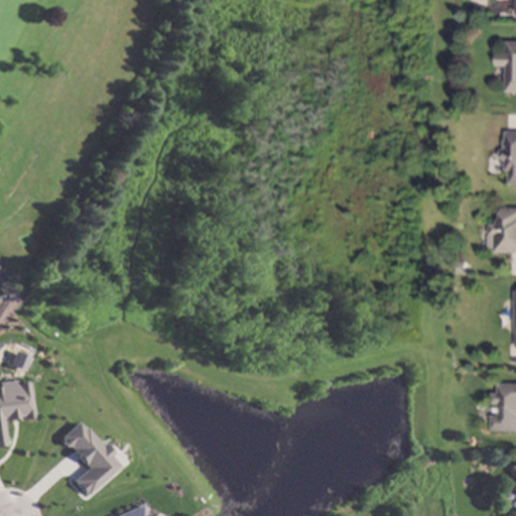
[(515,93),(506,93),(507,67),(497,67),(497,53),(507,53),(507,41),(515,41),(515,93)]
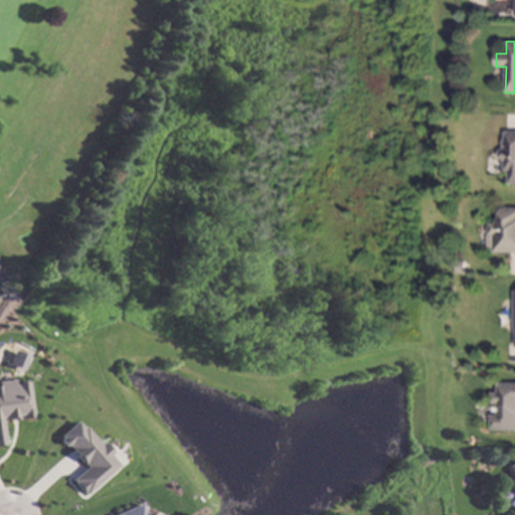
[(514,185),(509,185),(509,171),(505,171),(505,161),(499,157),(499,152),(504,149),(504,140),(506,139),(506,132),(514,132),(514,185)]
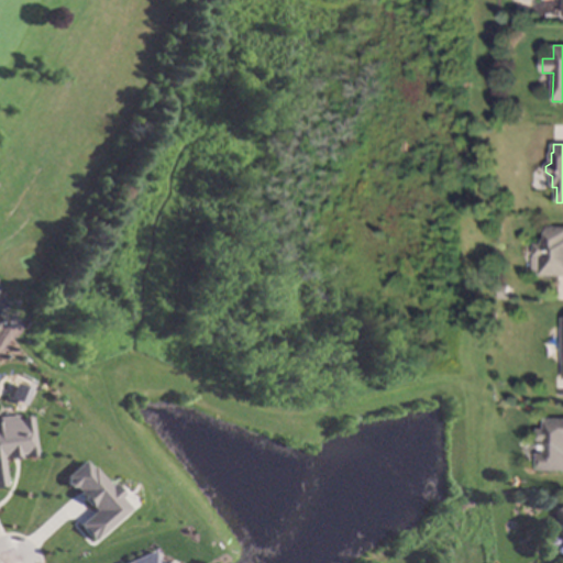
[(562,276),(556,276),(539,276),(539,256),(534,256),(536,244),(542,244),(542,240),(545,240),(545,228),(545,227),(562,227),(562,276)]
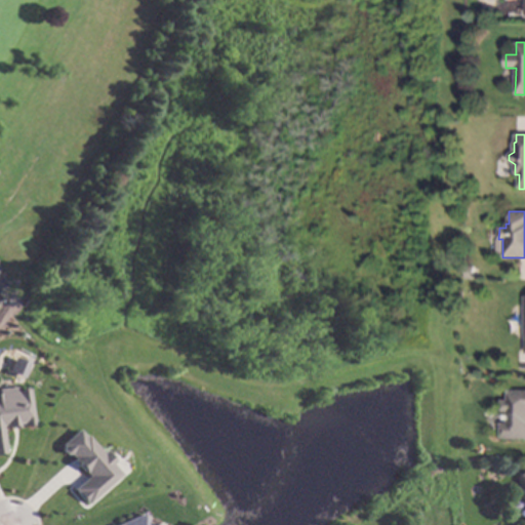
[(474,280),(465,280),(465,266),(474,266),(474,280)]
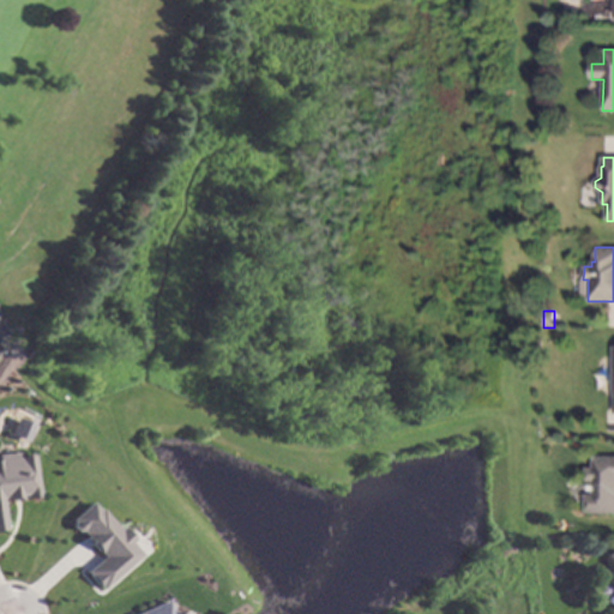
[(557,445),(559,447),(558,451),(555,455),(551,453),(548,451),(548,446),(552,444),(557,445)]
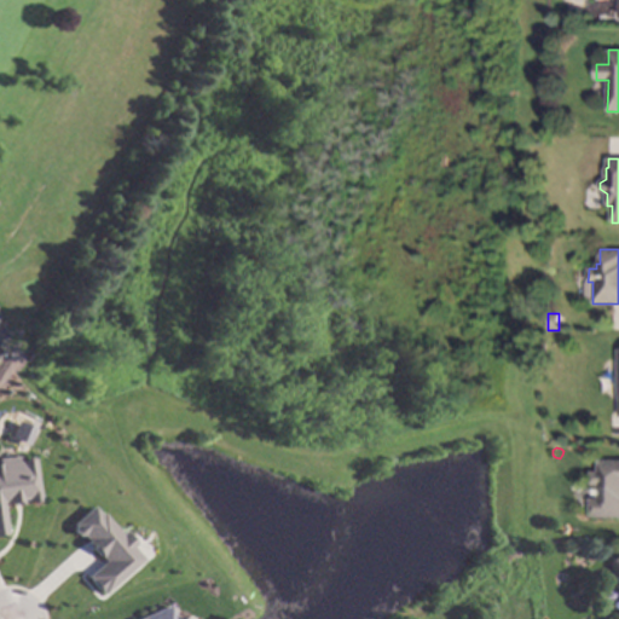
[(0,456),(10,455),(10,460),(24,457),(32,501),(18,503),(17,497),(11,498),(11,501),(0,502),(0,456)]
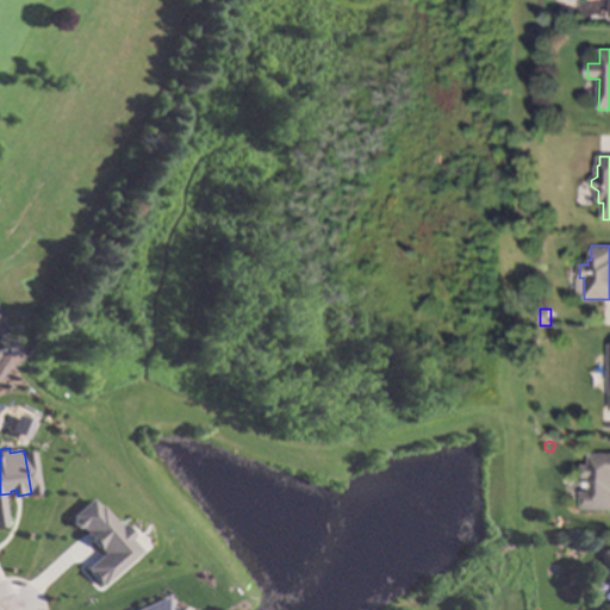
[(609,509),(582,509),(582,492),(589,492),(589,479),(582,478),(582,465),(590,465),(590,454),(609,454),(609,509)]
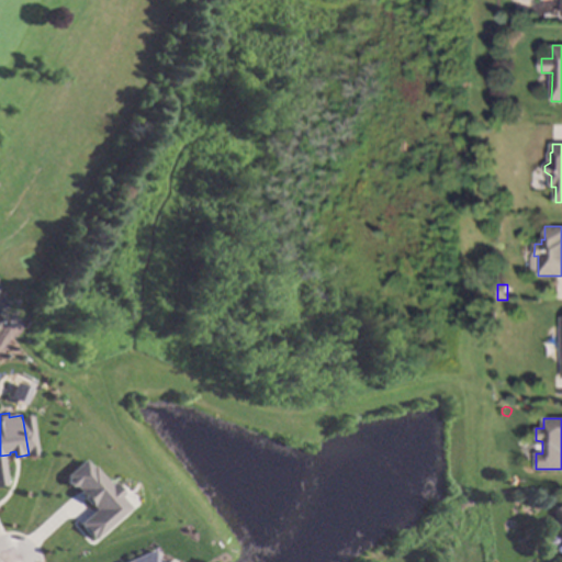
[(70,524),(86,539),(121,507),(110,496),(113,493),(103,482),(101,484),(83,465),(82,467),(76,459),(57,475),(58,478),(57,478),(58,483),(60,486),(65,486),(66,485),(70,490),(68,492),(82,506),(83,505),(87,509),(70,524)]
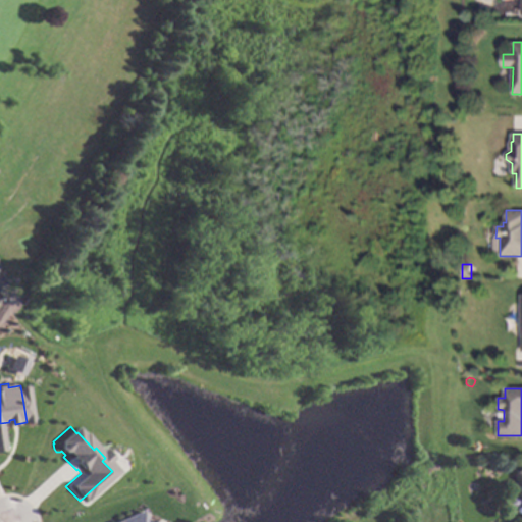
[(147,521),(145,518),(141,517),(139,514),(137,514),(135,511),(109,521),(147,521)]
